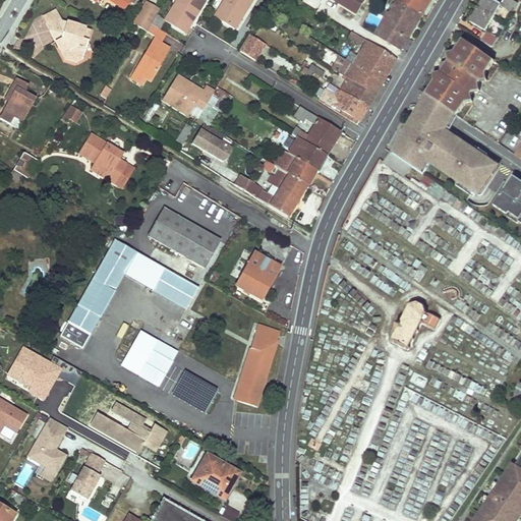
[(97,0),(105,0),(124,11),(130,0),(89,0),(95,4),(97,0)]
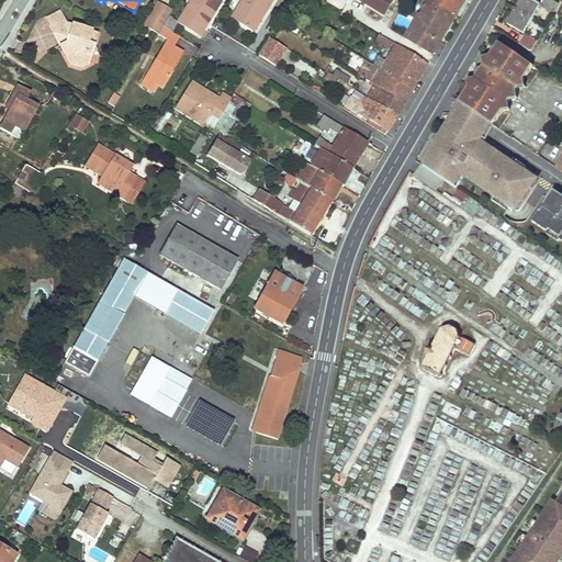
[(192,0),(178,24),(199,37),(222,1),(218,0),(192,0)]
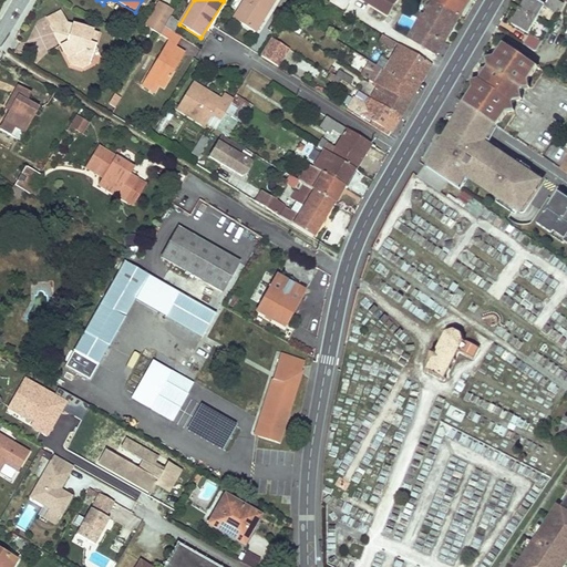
[(255,32),(275,0),(245,0),(234,20),(255,32)]
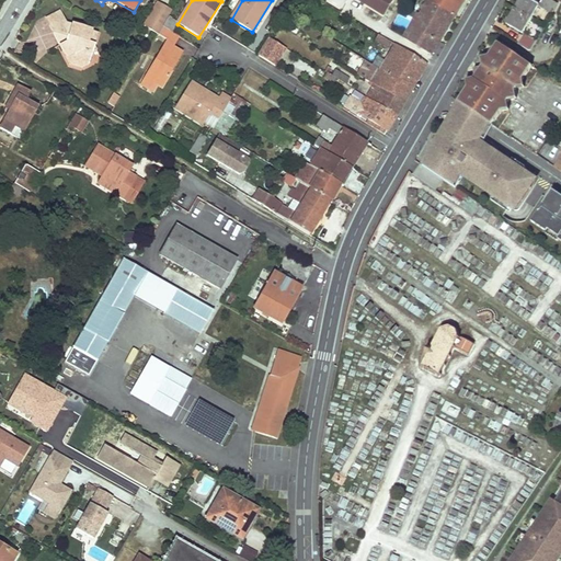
[(361,0),(361,1),(365,3),(368,2),(386,12),(392,0),(361,0)]
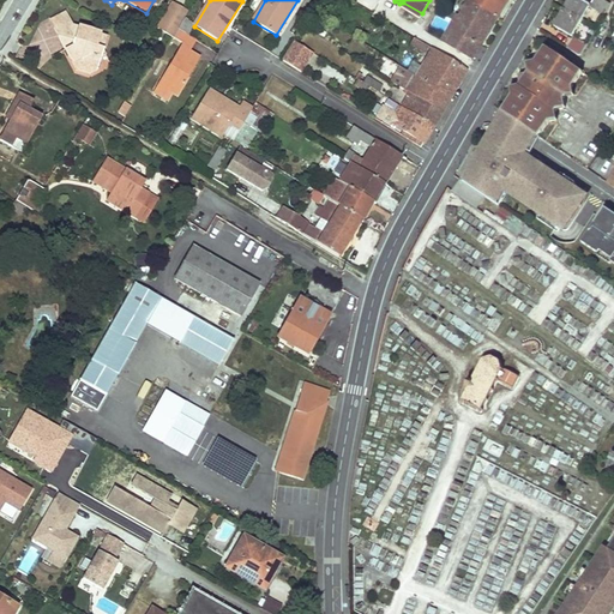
[(467,0),(469,1),(498,19),(509,0),(467,0)]
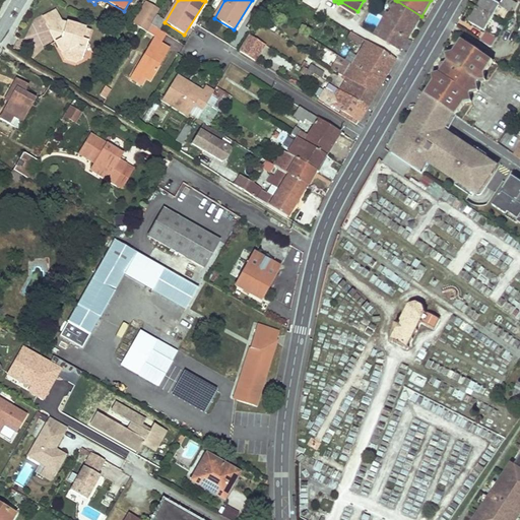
[(500,5),(491,0),(480,0),(468,22),(484,31),(484,30),(499,6),(500,5)]
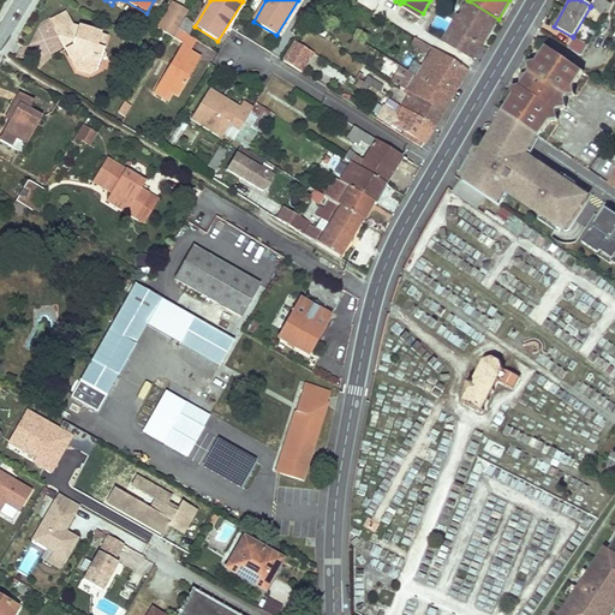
[(605,17),(611,6),(599,0),(593,0),(590,7),(605,17)]
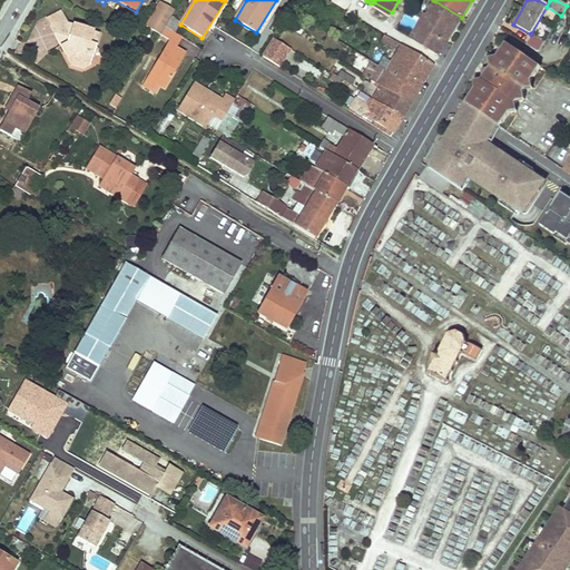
[(439,57),(462,18),(435,1),(426,16),(425,15),(411,39),(439,57)]
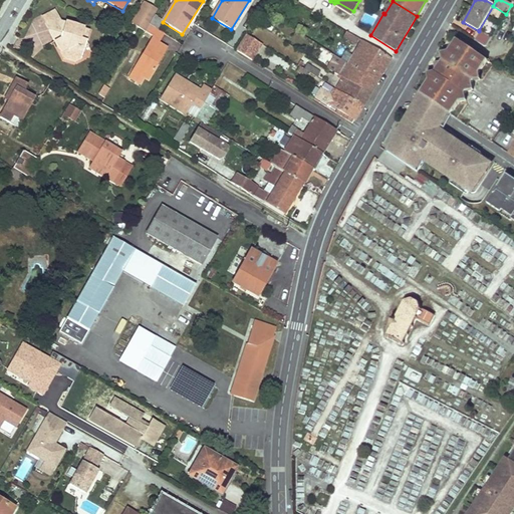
[(353,11),(337,2),(334,3),(351,14),(353,11)]
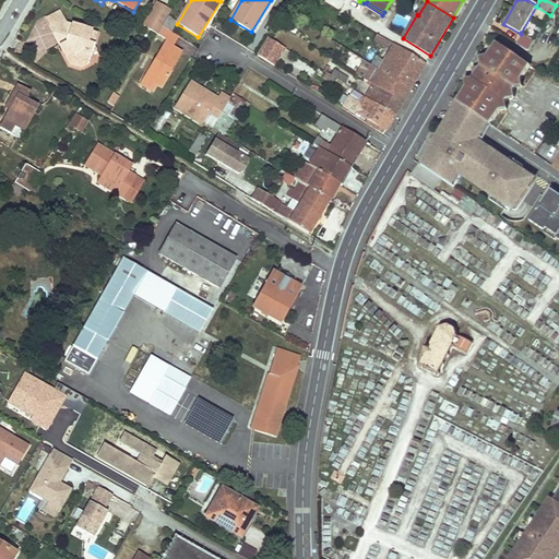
[(154,7),(140,31),(154,38),(168,15),(154,7)]
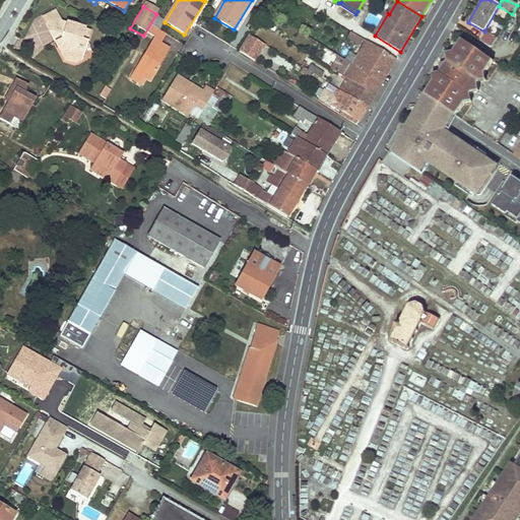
[(58,16),(55,10),(41,18),(44,24),(58,16)]
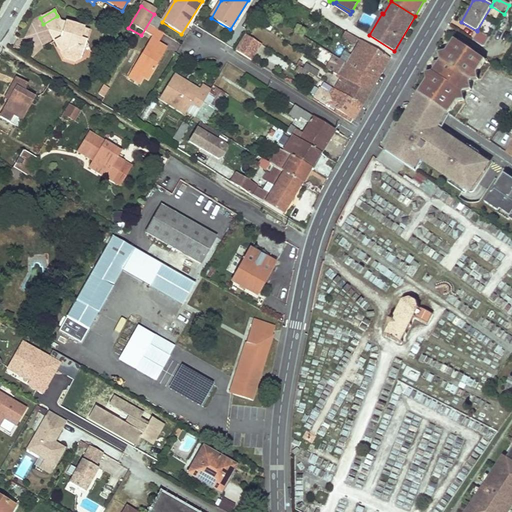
[(60,22),(57,16),(43,24),(47,31),(61,36),(60,40),(54,43),(63,60),(73,64),(79,60),(82,49),(88,46),(85,41),(88,30),(60,22)]
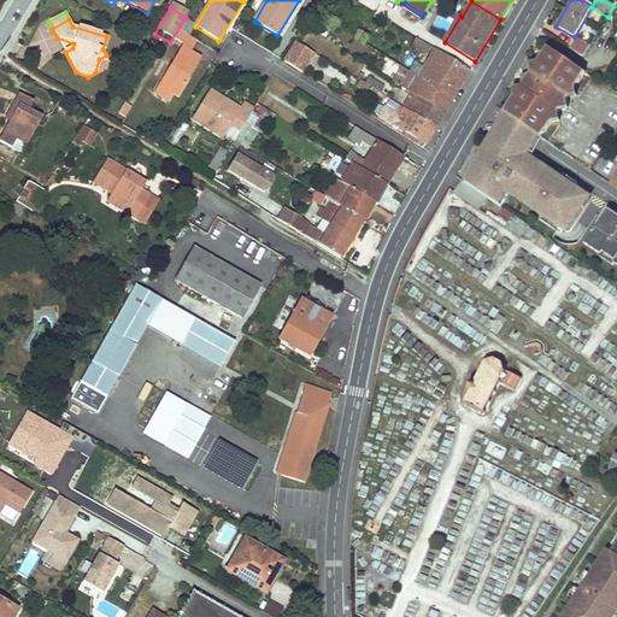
[(192,51),(197,41),(180,30),(175,39),(183,45),(192,51)]
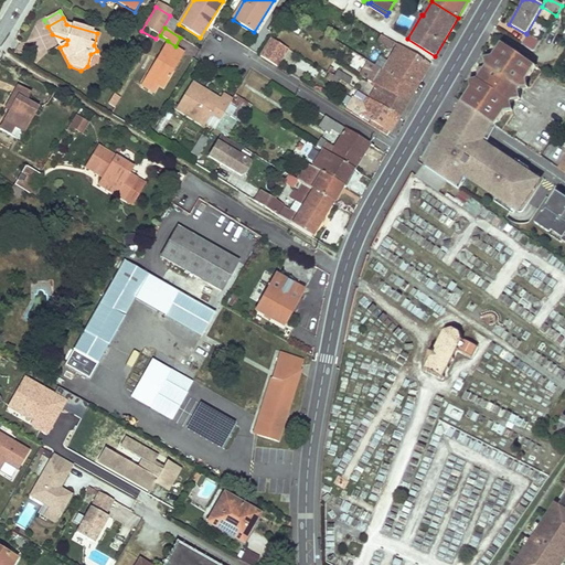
[(526,34),(521,45),(531,52),(534,52),(540,42),(526,33),(526,34)]
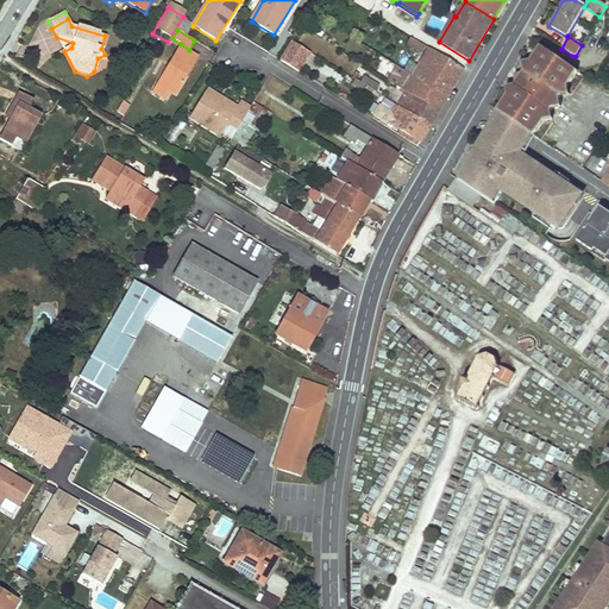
[(73,43),(56,37),(64,51),(71,48),(73,43)]
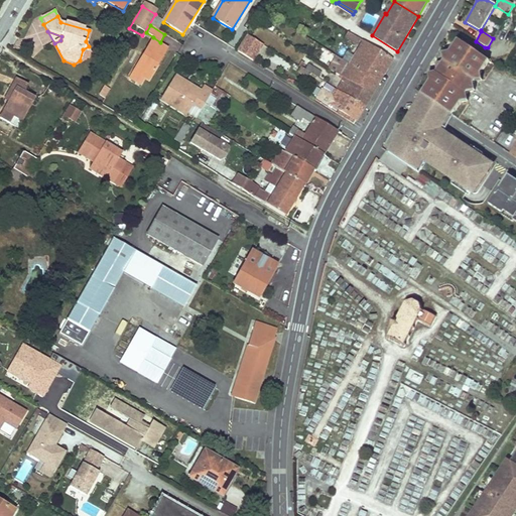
[(353,35),(348,32),(344,38),(360,47),(350,66),(379,83),(393,59),(353,35)]
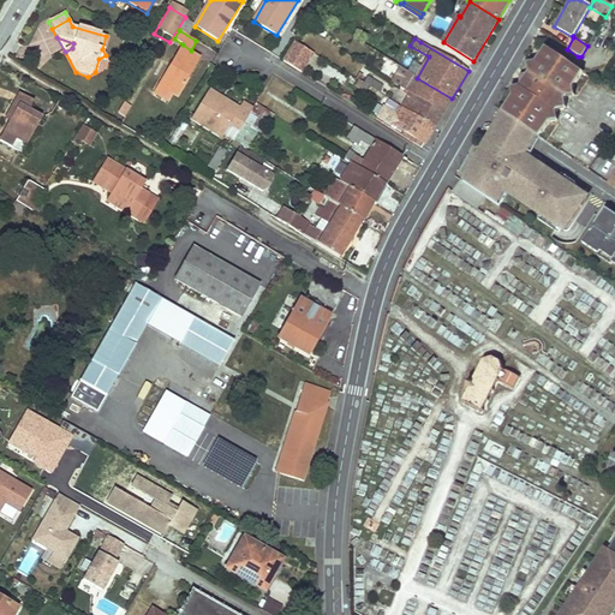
[(536,43),(533,39),(530,40),(524,51),(526,51),(532,51),(536,43)]
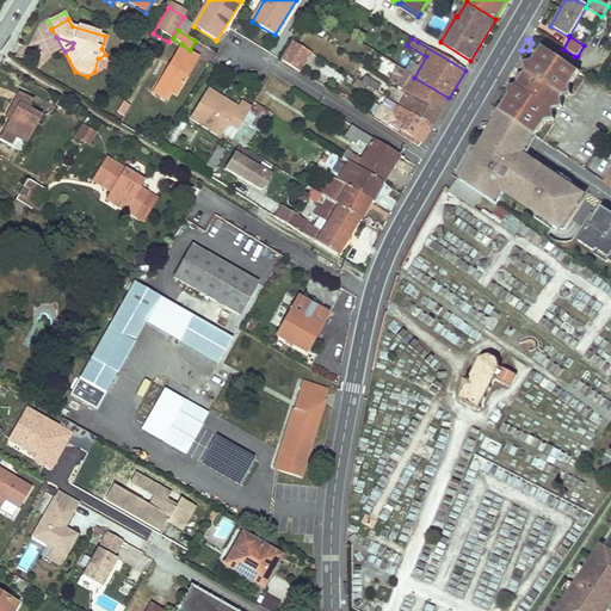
[(292,43),(281,61),(300,73),(312,55),(292,43)]
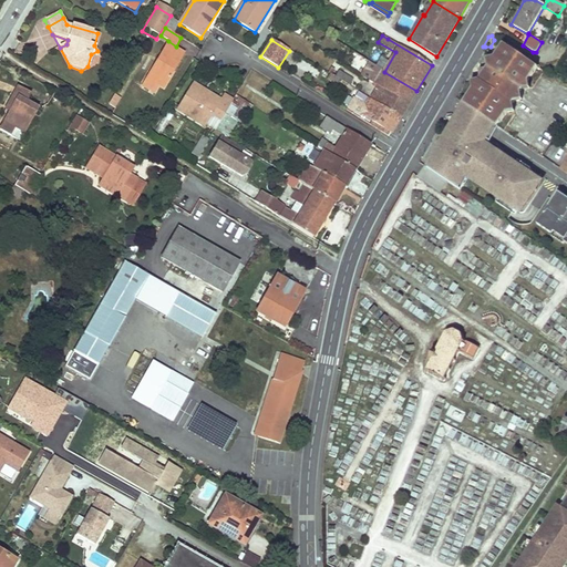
[(176,47),(168,41),(166,44),(174,50),(176,47)]
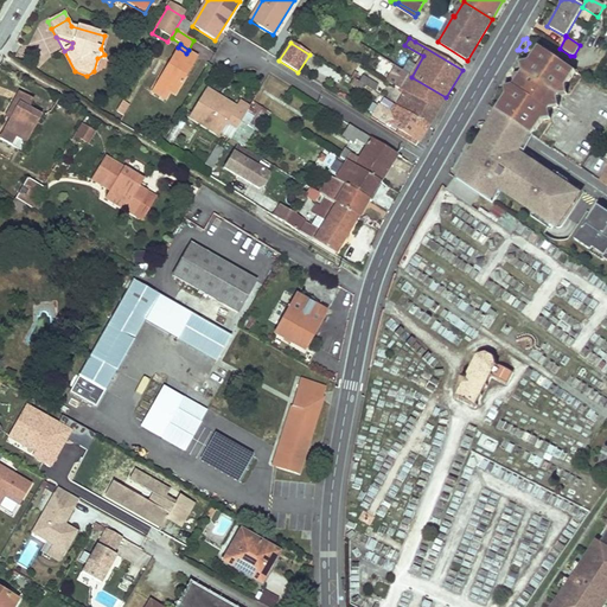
[(186,53),(178,48),(147,98),(153,102),(157,96),(165,101),(170,91),(176,95),(197,58),(186,53)]
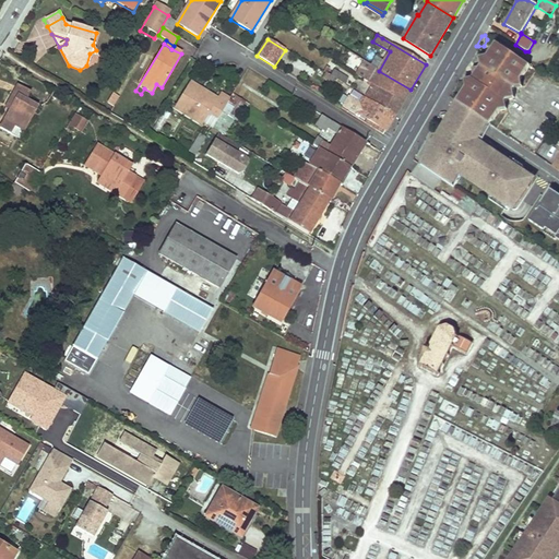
[(521,80),(531,67),(496,44),(487,57),(479,58),(482,66),(479,68),(472,69),(474,76),(471,80),(464,81),(465,90),(456,100),(490,125),(500,111),(507,110),(506,103),(508,99),(515,99),(513,92),(515,88),(522,88),(521,80)]
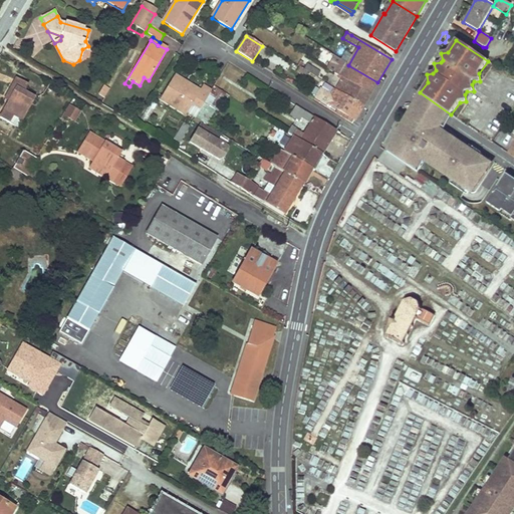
[(348,65),(341,61),(333,73),(342,79),(369,95),(377,82),(348,65)]
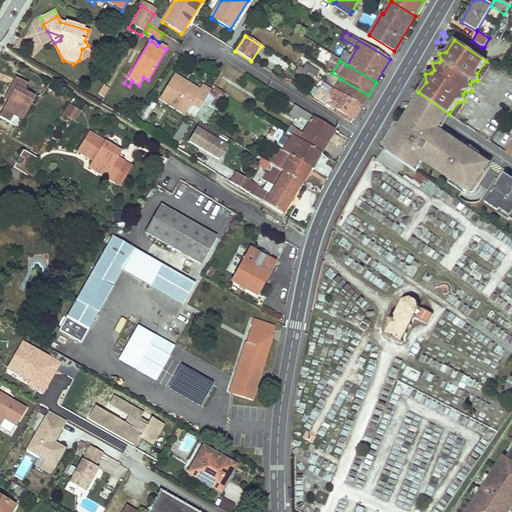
[(319,73),(306,64),(302,70),(316,78),(319,73)]
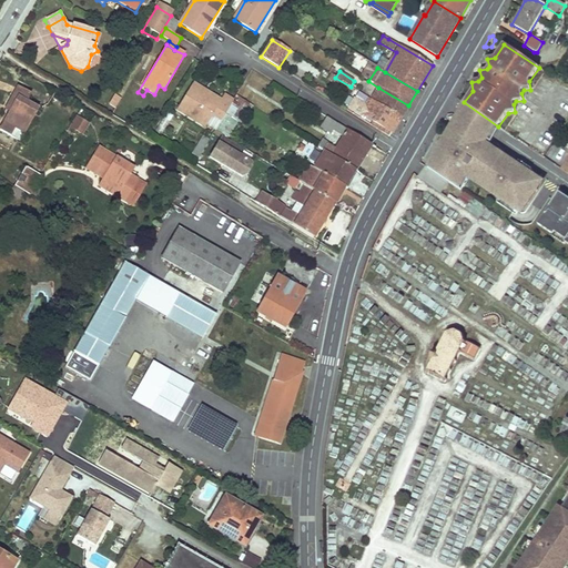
[(224,114),(233,102),(224,95),(221,101),(193,84),(178,110),(204,128),(206,124),(215,130),(224,114)]
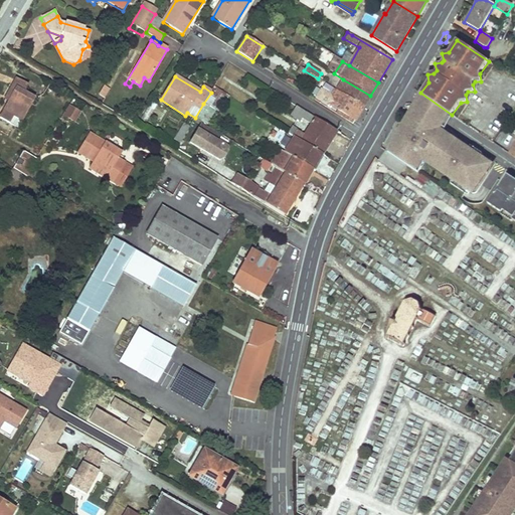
[(370,96),(343,79),(335,92),(362,109),(370,96)]
